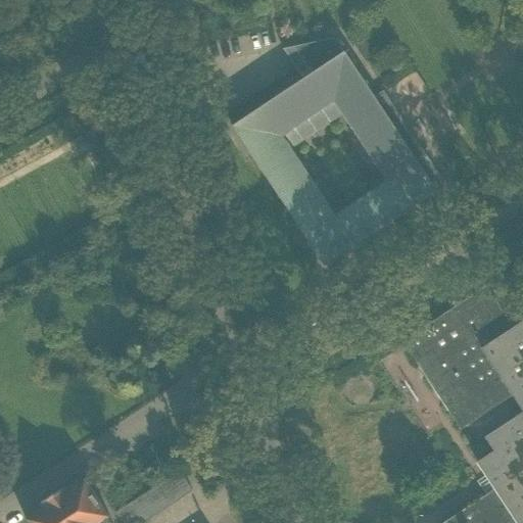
[(283,50),(285,49),(294,47),(312,73),(303,78),(231,126),(313,249),(324,266),(326,265),(347,251),(345,248),(351,244),(353,247),(437,191),(444,187),(433,170),(424,157),(417,161),(413,154),(419,151),(382,95),(376,99),(374,96),(354,66),(352,68),(347,61),(350,59),(344,51),(342,52),(339,47),(341,46),(335,38),(326,40),(282,48),(283,50)]
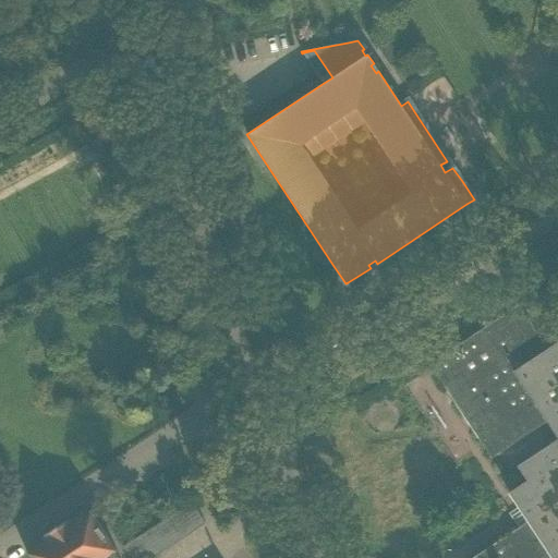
[(543,291),(532,299),(540,308),(550,302),(543,291)]
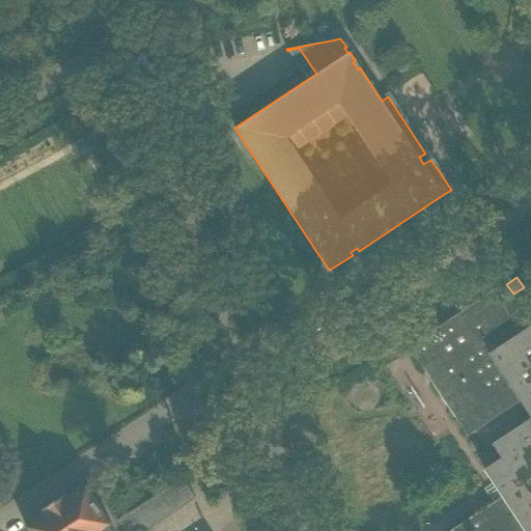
[(530,328),(521,335),(493,294),(408,351),(419,367),(454,421),(458,419),(470,437),(472,436),(470,431),(516,400),(529,420),(530,420),(530,422),(530,439),(529,441),(530,443),(530,328)]
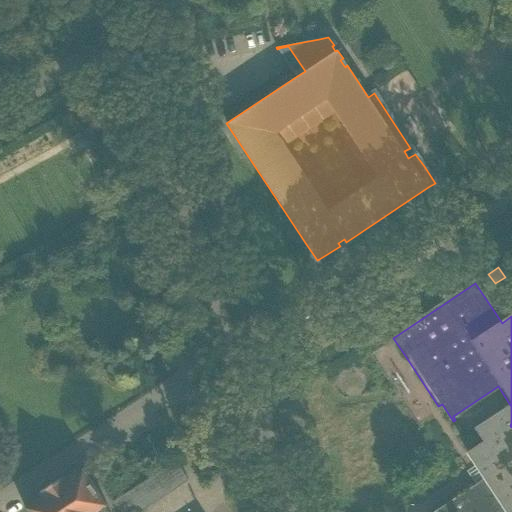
[(476,486),(436,511),(511,511),(511,427),(510,425),(511,423),(511,407),(511,405),(510,405),(475,428),(484,442),(467,453),(476,467),(485,480),(486,482),(477,488),(476,486)]
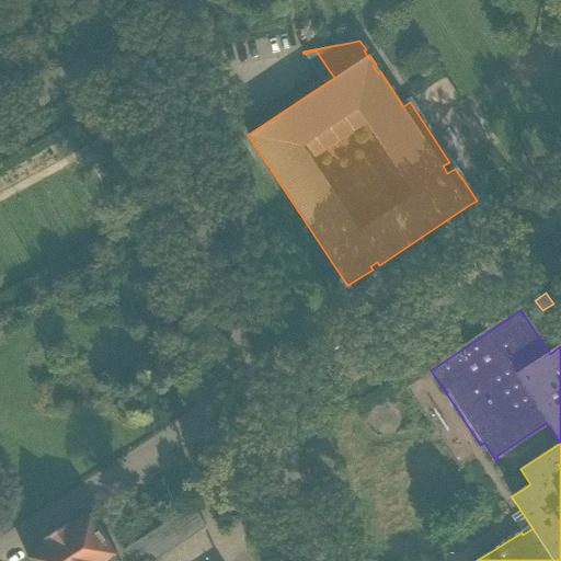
[(122,549),(129,560),(153,560),(206,526),(191,502),(122,549)]
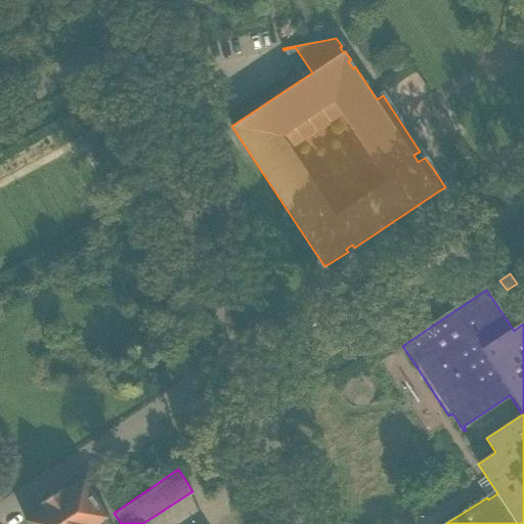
[(112,523),(108,519),(111,518),(86,480),(81,484),(78,480),(29,513),(31,516),(25,520),(27,523),(112,523)]
